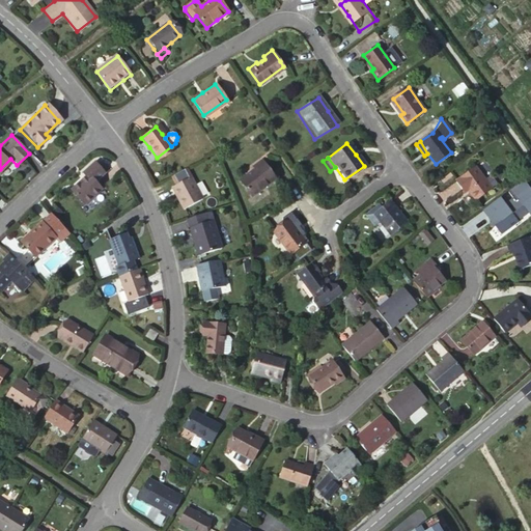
[(248,173),(236,182),(248,197),(272,180),(257,163),(246,170),(248,173)]
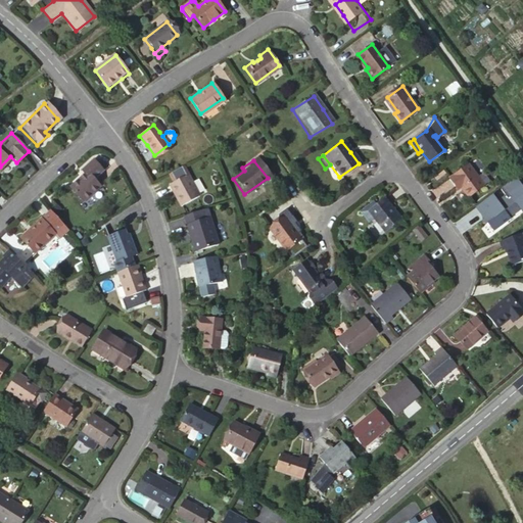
[(468,163),(447,178),(455,187),(459,184),(462,187),(469,197),(485,185),(468,163)]
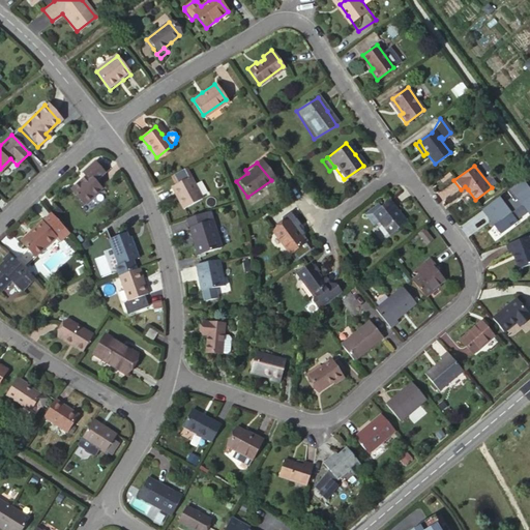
[(100,181),(87,168),(70,184),(84,198),(100,181)]
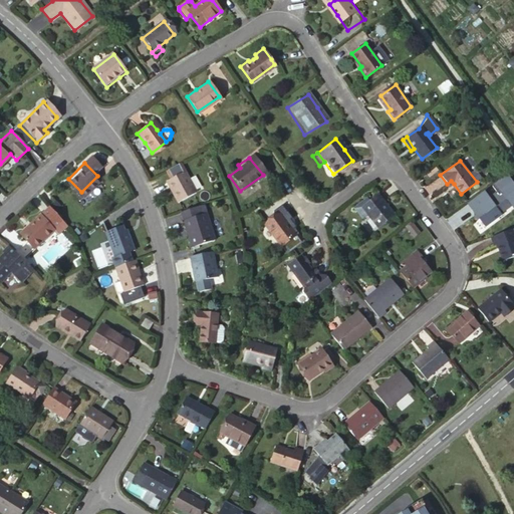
[(183,172),(164,180),(173,202),(192,195),(183,172)]
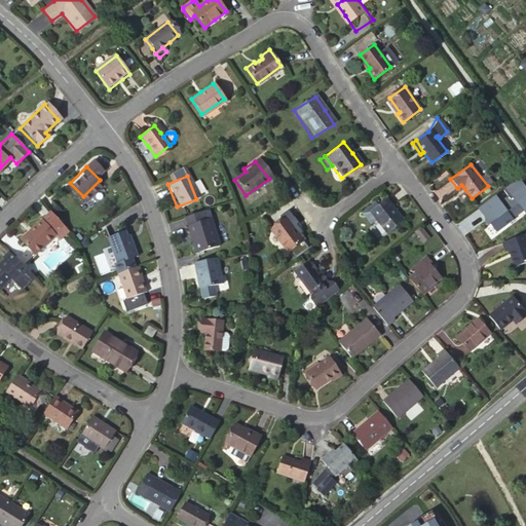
[(490,199),(481,207),(486,212),(484,215),(498,233),(517,219),(503,201),(501,201),(496,195),(490,199)]
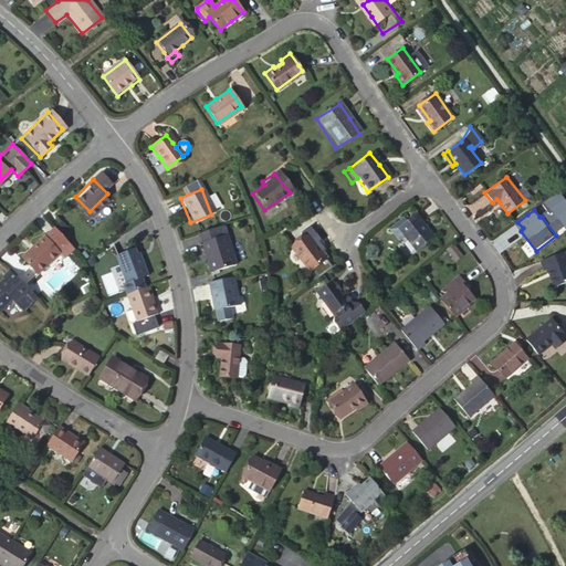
[(407,222),(398,229),(404,237),(415,252),(433,239),(422,226),(416,216),(407,222)]
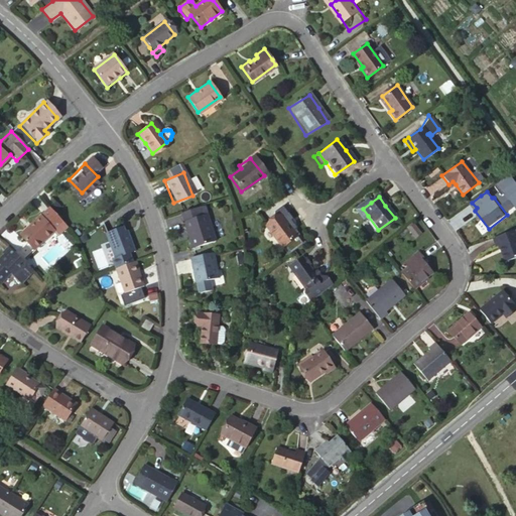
[(363,209),(371,203),(369,200),(355,210),(363,220),(368,216),(363,209)]
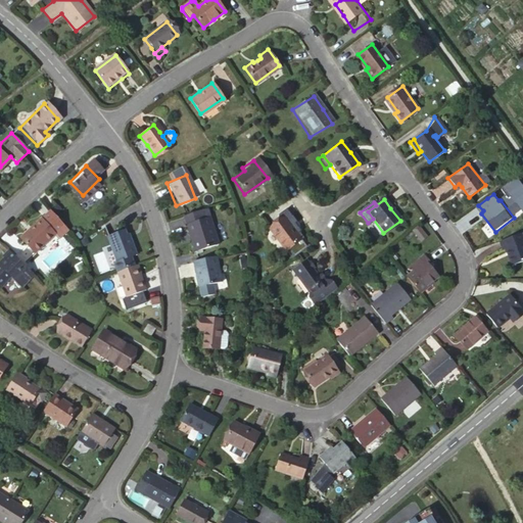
[(51,208),(22,236),(37,250),(56,231),(60,235),(68,227),(51,208)]
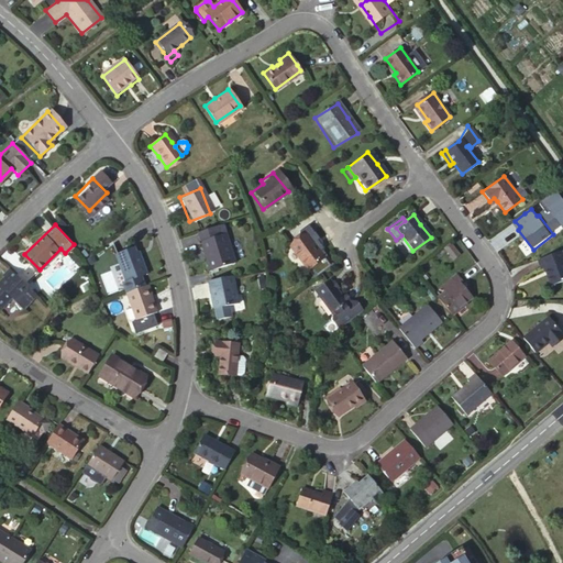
[(220,236),(218,230),(196,235),(207,275),(232,267),(224,235),(220,236)]
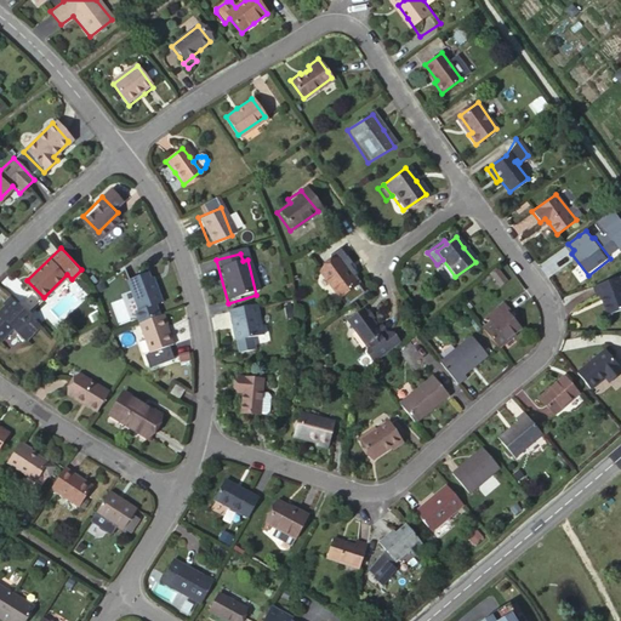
[(336,258),(317,272),(337,296),(354,283),(346,271),(336,258)]
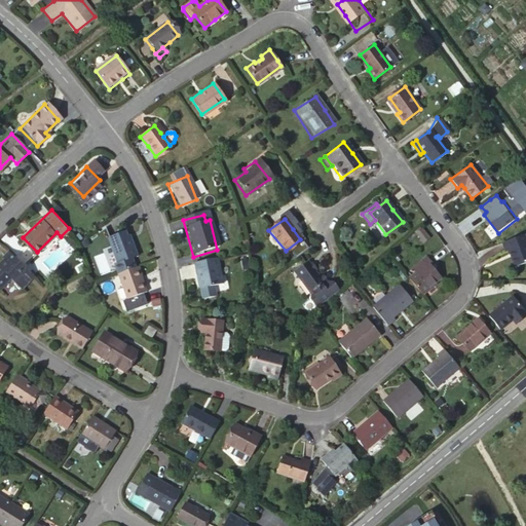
[(112,259),(115,268),(130,262),(133,261),(129,252),(135,250),(127,232),(125,232),(123,225),(105,232),(108,240),(109,240),(115,257),(114,258),(115,258),(112,259)]
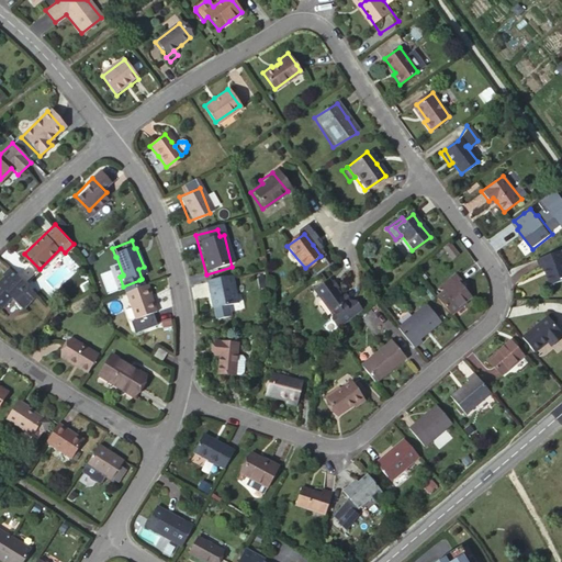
[(316,243),(313,245),(321,256),(324,254),(316,243)]
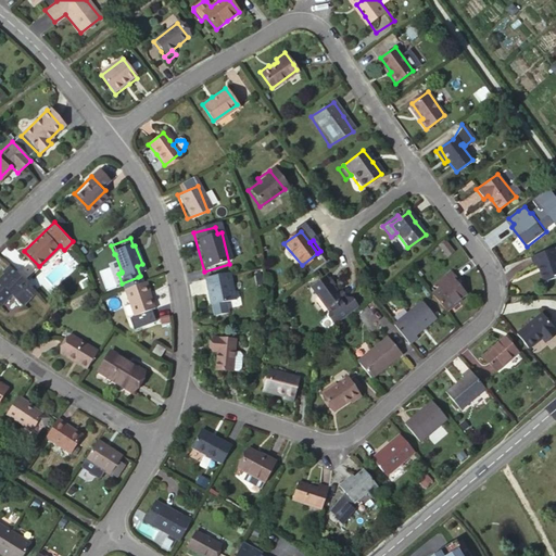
[(545,251),(531,256),(534,266),(536,266),(542,282),(555,278),(555,258),(553,248),(545,251)]
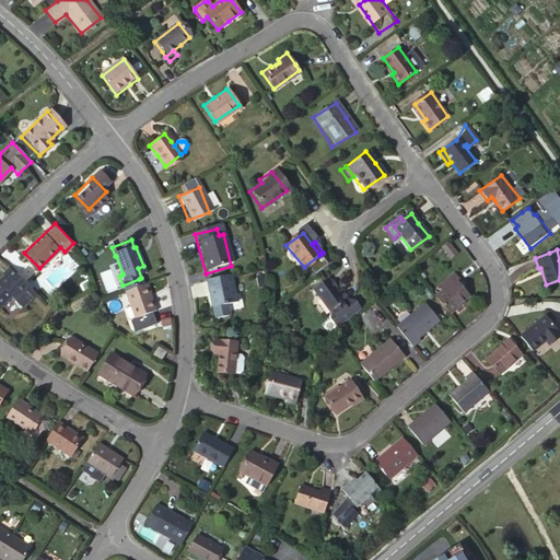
[(32,290),(6,265),(0,270),(0,302),(7,295),(19,305),(32,290)]
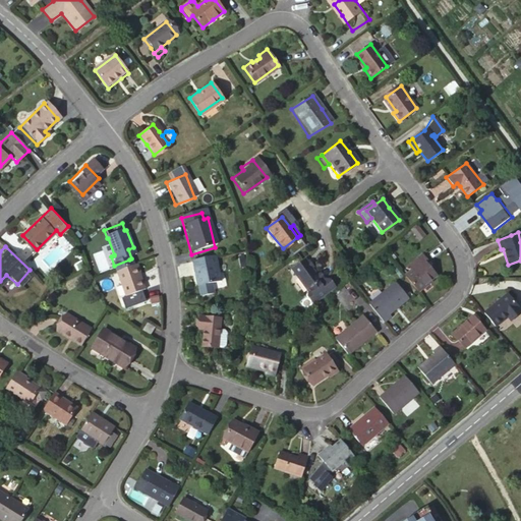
[(412,269),(404,276),(414,288),(417,291),(438,274),(431,268),(430,269),(427,265),(430,262),(422,252),(408,265),(412,269)]
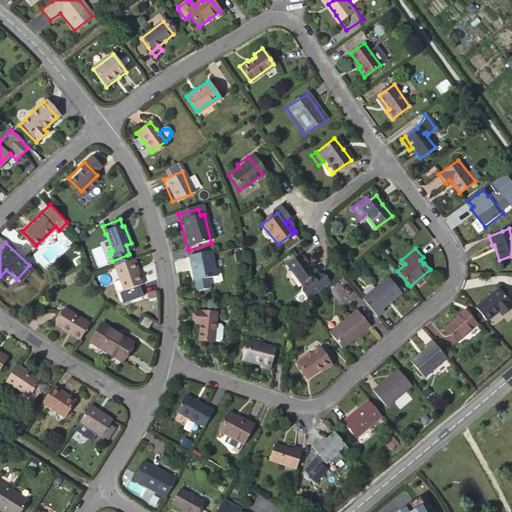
[(127,255),(112,261),(122,286),(140,278),(134,262),(136,261),(133,253),(129,254),(127,255)]
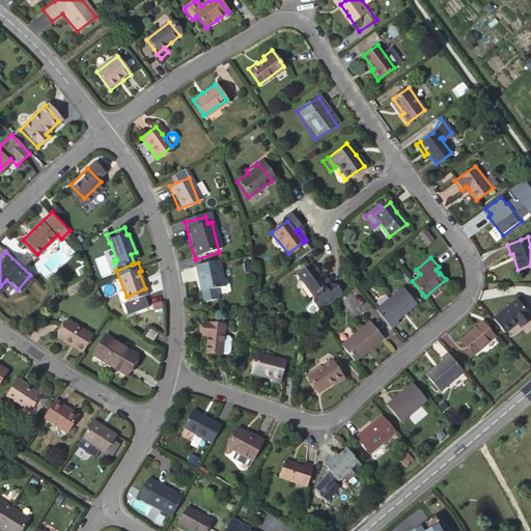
[(221,263),(197,268),(202,295),(226,290),(221,263)]
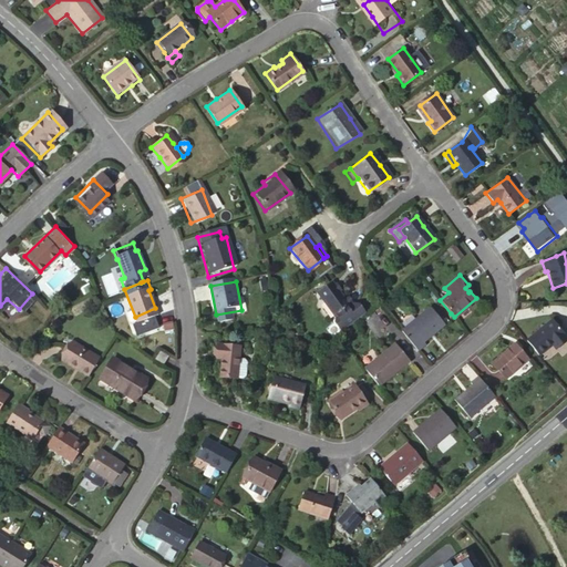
[(328,284),(313,292),(330,317),(329,322),(336,331),(360,316),(353,307),(348,305),(342,297),(339,299),(328,284)]
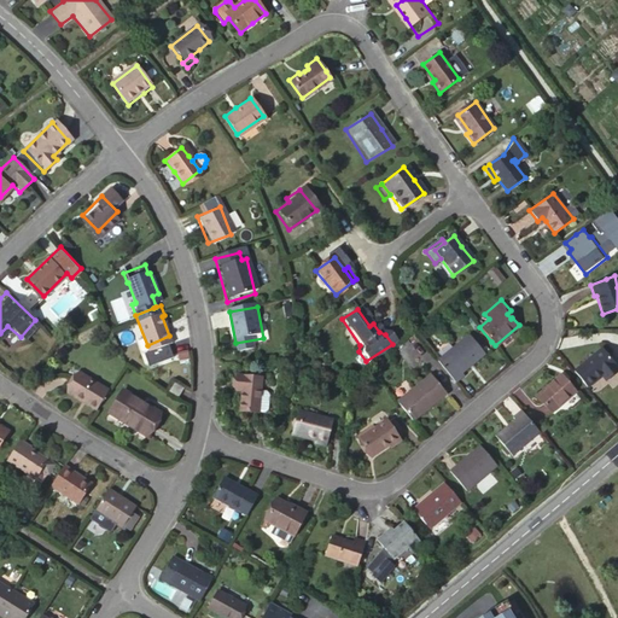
[(436,362),(456,384),(465,378),(462,374),(471,367),(484,355),(467,336),(436,362)]
